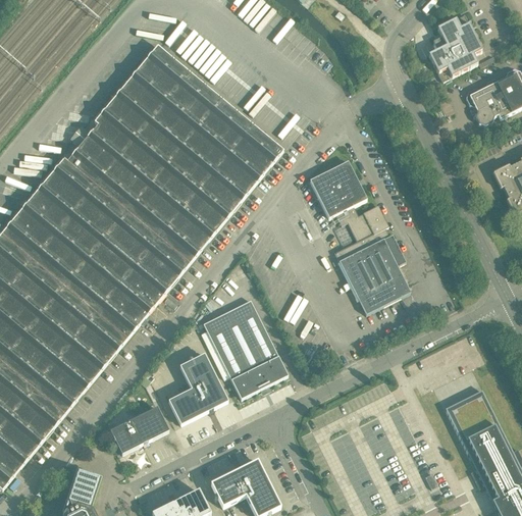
[(338,8),(334,12),(341,17),(345,13),(338,8)]
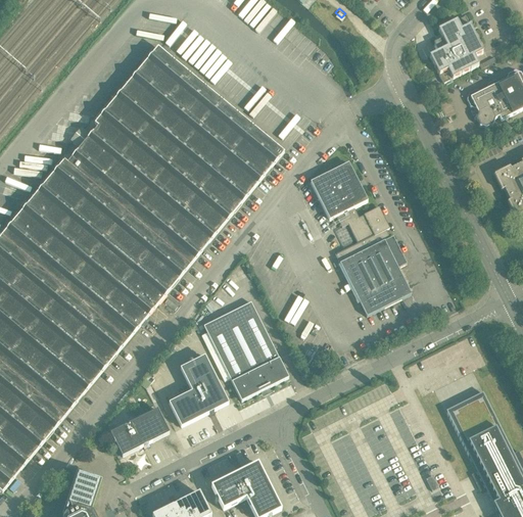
[(475,52),(484,48),(466,12),(438,27),(442,35),(433,39),(438,47),(429,52),(443,80),(480,61),(475,52)]
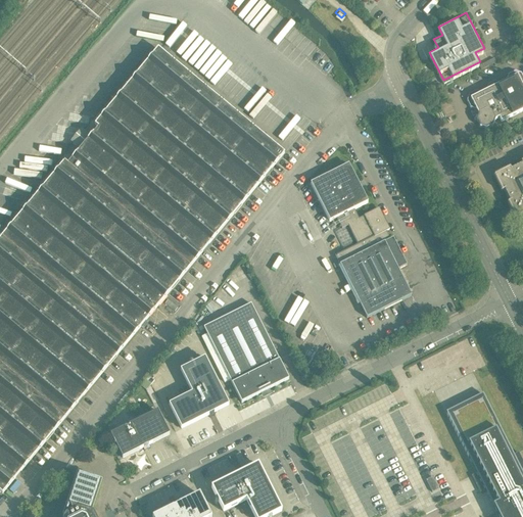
[(0,486),(2,488),(283,148),(156,44),(94,120),(97,122),(67,158),(63,156),(40,185),(33,183),(31,191),(28,190),(25,197),(28,199),(19,209),(13,207),(10,215),(7,214),(4,222),(2,221),(0,225),(0,229),(2,231),(0,233),(0,486)]
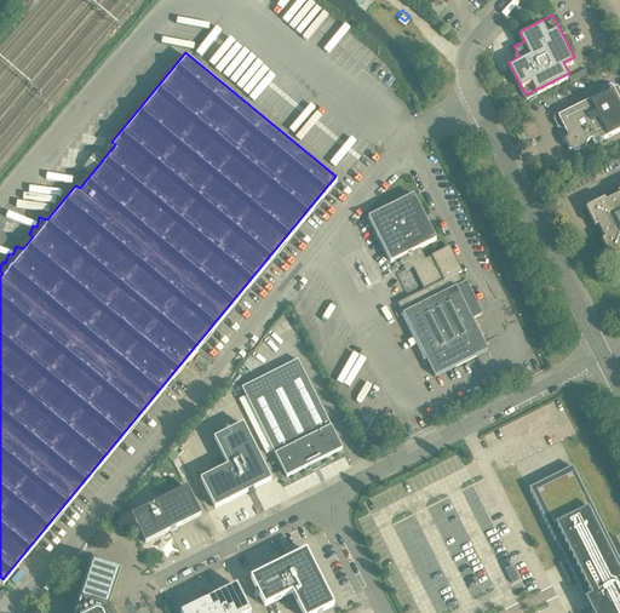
[(593,138),(618,126),(619,124),(619,96),(619,97),(619,95),(619,85),(618,81),(610,79),(602,82),(601,90),(593,93),(585,91),(578,95),(575,102),(570,104),(563,102),(555,107),(552,114),(557,122),(563,125),(566,130),(563,136),(568,144),(575,147),(584,143),(586,136),(591,133),(593,138)]
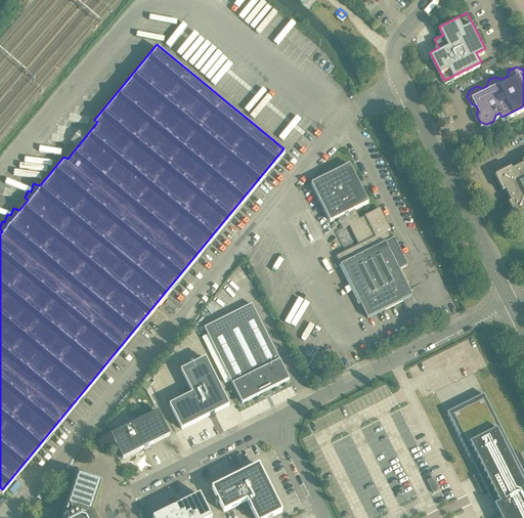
[(523,157),(494,172),(507,196),(516,214),(523,209),(523,157)]
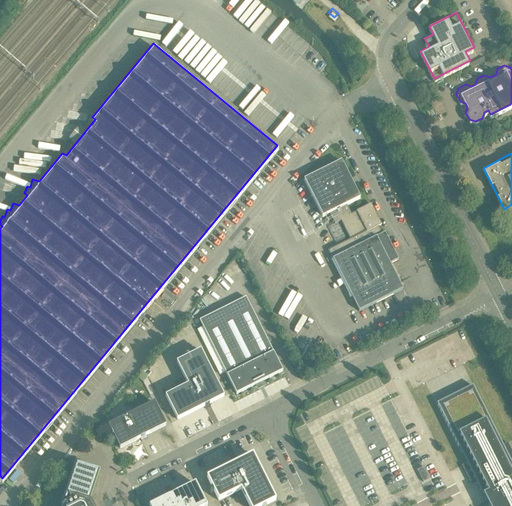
[(348,200),(360,193),(342,156),(304,174),(323,212),(330,209),(333,215),(340,212),(351,235),(329,246),(359,306),(403,284),(390,259),(398,254),(385,228),(382,229),(378,221),(381,219),(371,199),(352,209),(348,200)]
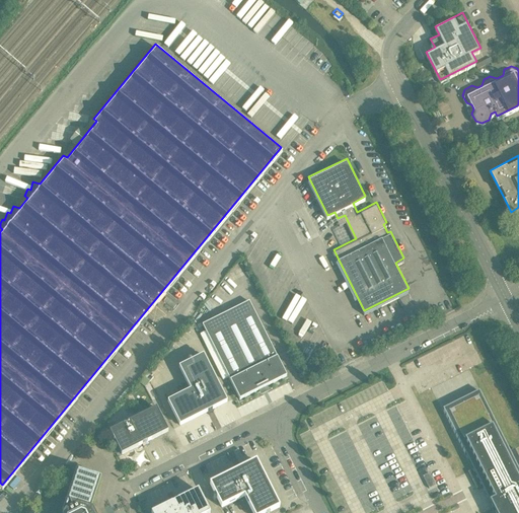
[(266,381),(286,371),(249,297),(203,320),(239,394),(261,384),(262,385),(263,386),(266,384),(267,383),(266,381)]
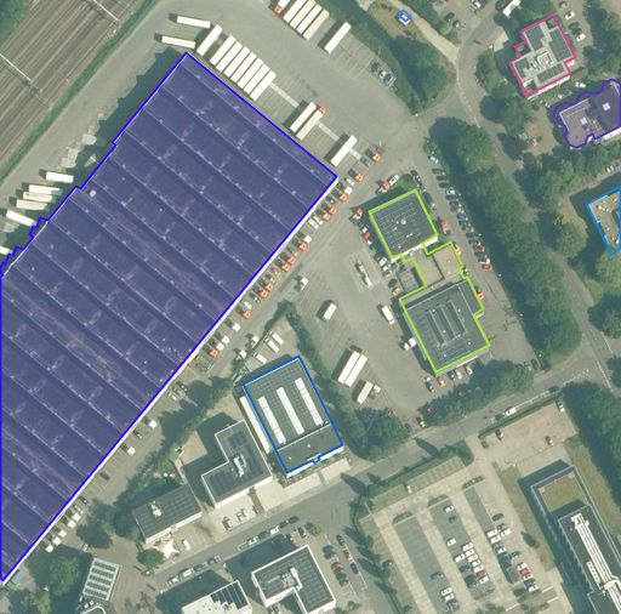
[(255,484),(271,477),(244,421),(216,435),(229,462),(201,476),(216,504),(248,488),(249,490),(256,488),(255,484)]
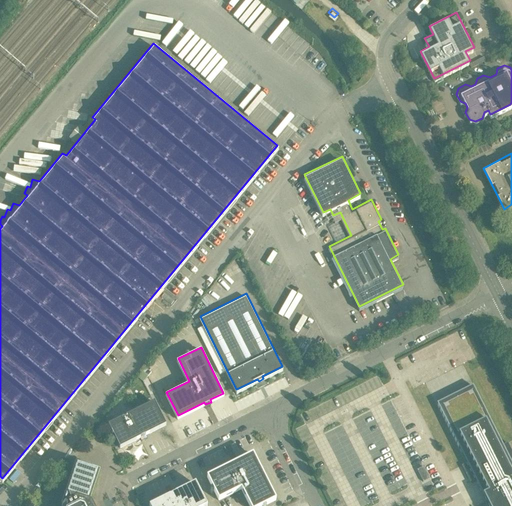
[(150,367),(151,365),(147,362),(143,367),(148,372),(151,368),(150,367)]
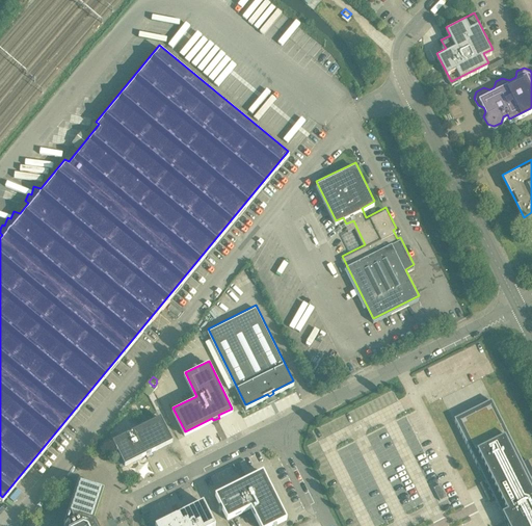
[(531,525),(531,476),(529,471),(531,469),(531,465),(530,462),(527,454),(523,456),(493,395),(454,414),(484,476),(479,478),(486,492),(488,491),(491,490),(504,516),(509,525),(531,525)]
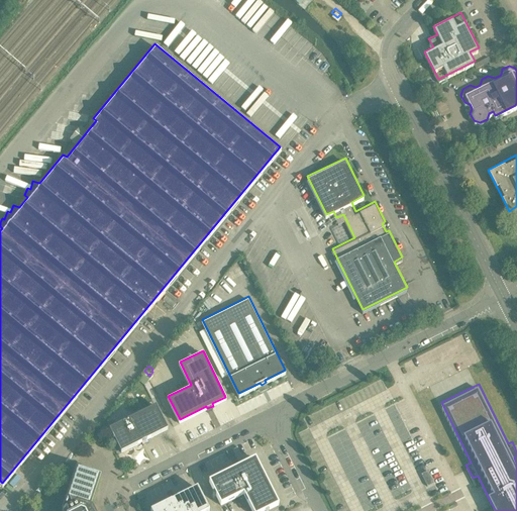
[(146,436),(168,426),(156,402),(109,425),(121,448),(141,438),(142,441),(147,438),(146,436)]
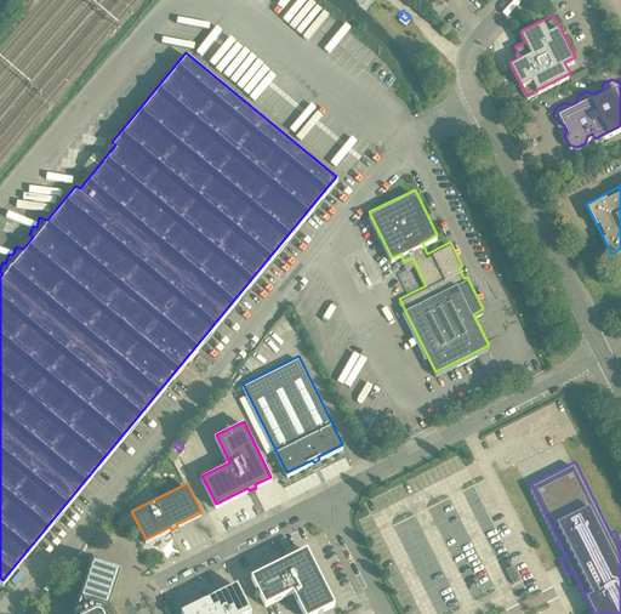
[(305,613),(306,613),(332,601),(306,546),(289,555),(288,551),(281,555),(283,558),(251,574),(265,602),(291,587),(305,613)]
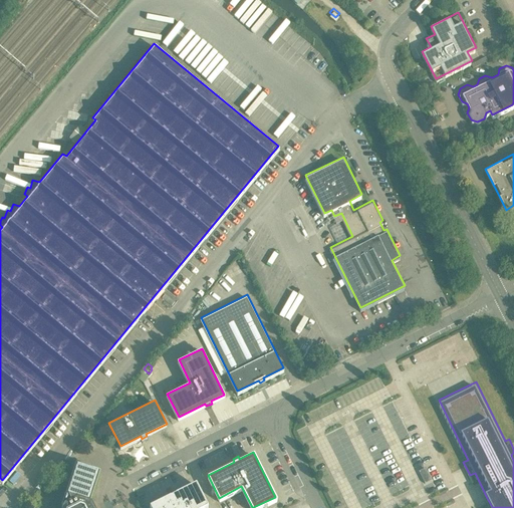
[(92,507),(90,503),(100,472),(75,463),(61,505),(63,506),(62,507),(92,507)]
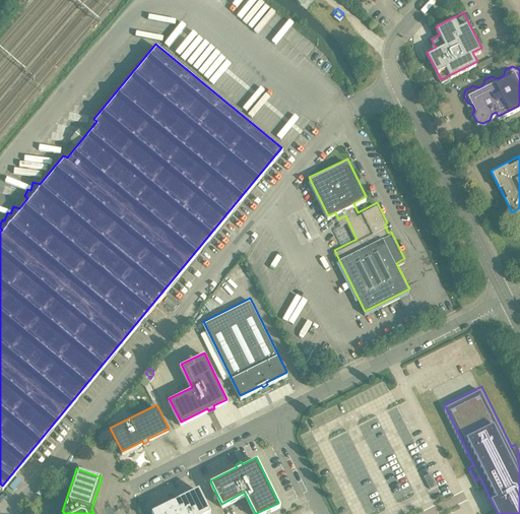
[(430,468),(424,472),(430,485),(436,480),(430,468)]
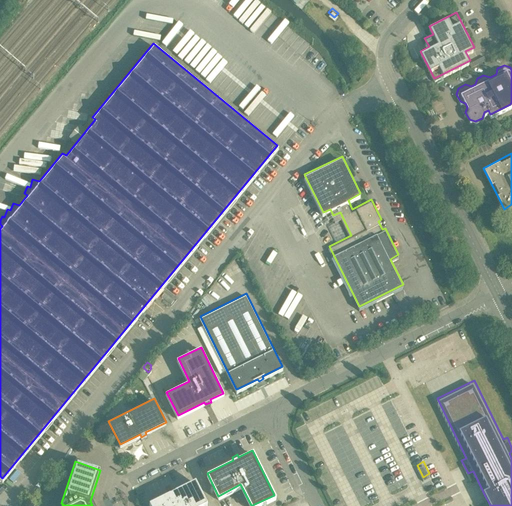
[(179,505),(197,505),(206,502),(194,479),(175,489),(175,491),(174,494),(173,494),(179,505)]
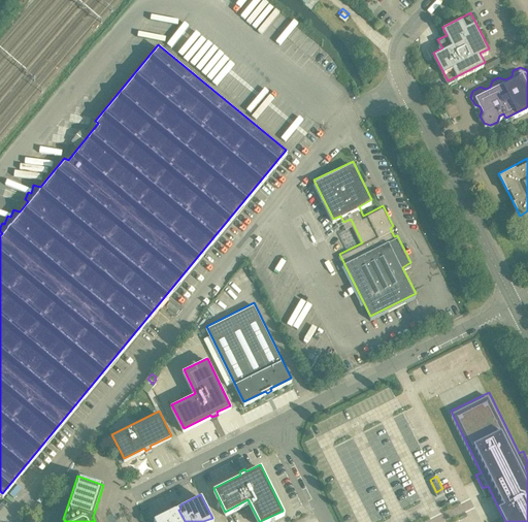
[(178,510),(175,509),(174,508),(154,518),(156,521),(185,521),(178,510)]
